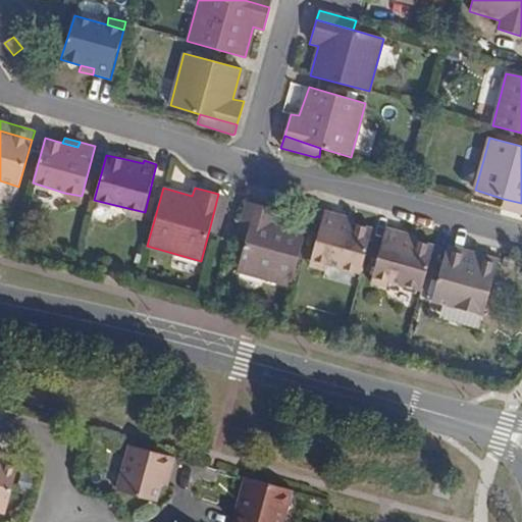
[(81,202),(82,196),(64,193),(64,198),(81,202)]
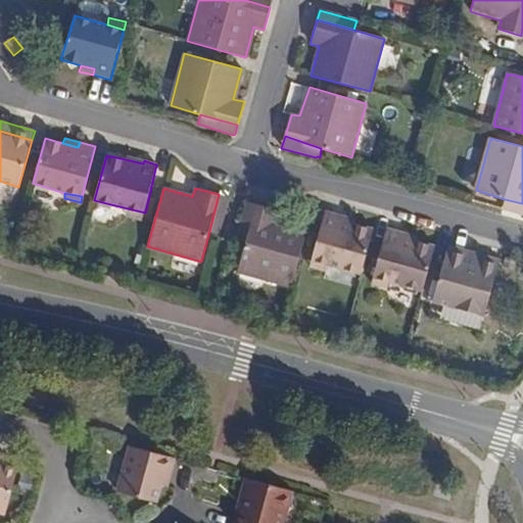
[(227,196),(219,194),(209,231),(219,234),(227,196)]
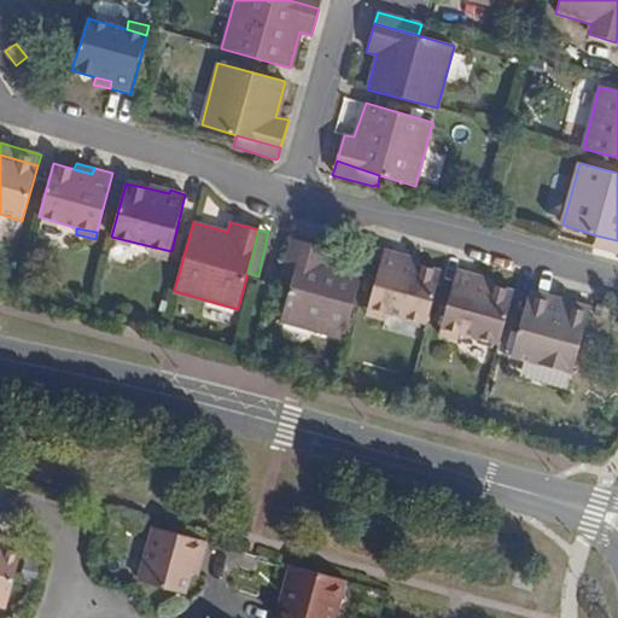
[(594,246),(617,252),(617,240),(596,235),(594,246)]
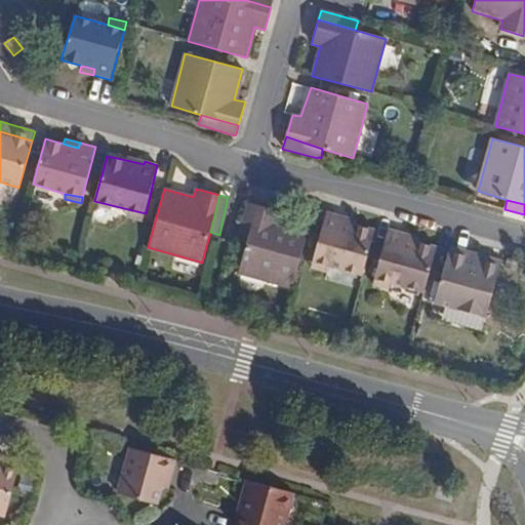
[(238,240),(247,242),(258,204),(248,201),(238,240)]
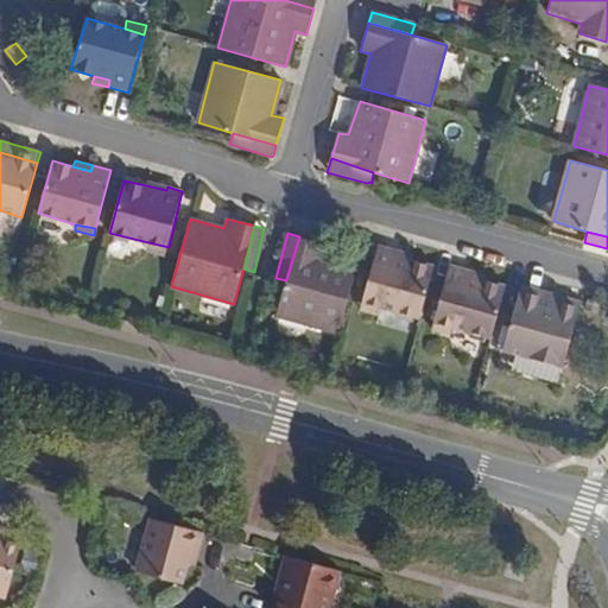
[(277,316),(339,334),(358,265),(322,255),(324,244),(299,236),(286,280),(277,316)]
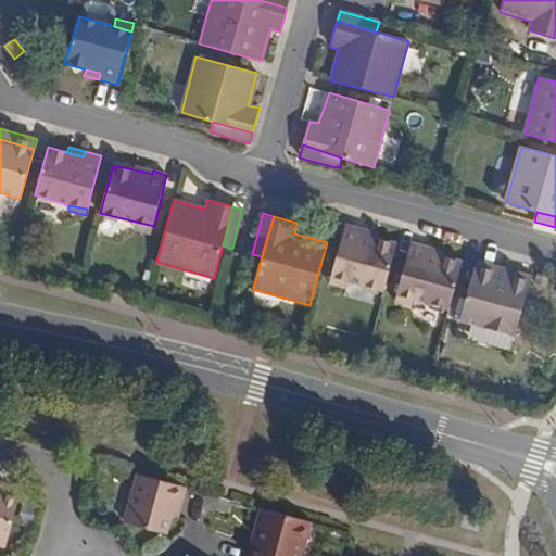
[(154,226),(136,222),(135,229),(152,235),(154,226)]
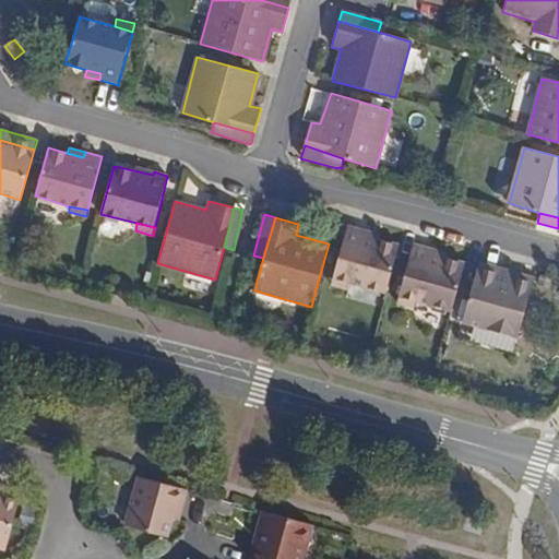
[(357,285),(385,294),(399,247),(378,239),(363,237),(364,230),(348,226),(334,277),(357,285)]
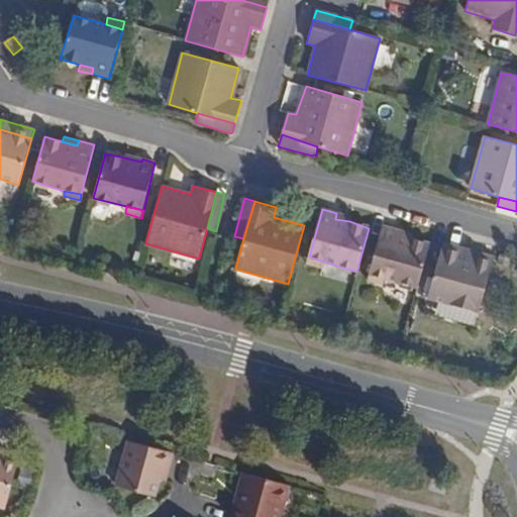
[(351,217),(336,213),(335,219),(349,221),(351,217)]
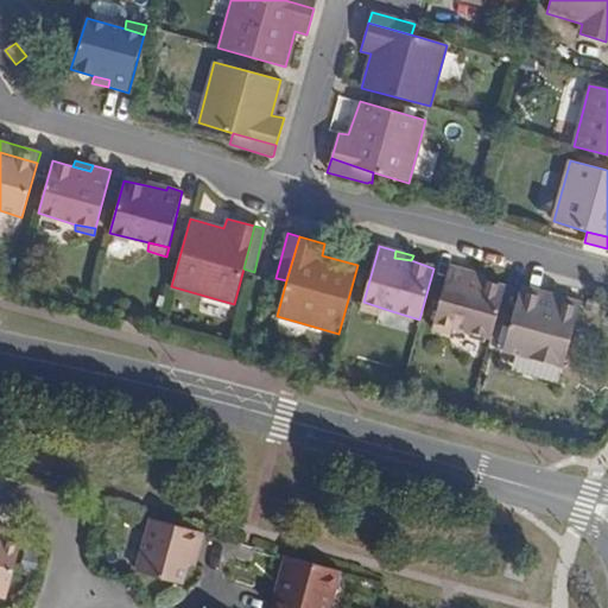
[(460,330),(491,341),(505,289),(483,280),(464,276),(466,270),(450,266),(432,323),(460,330)]
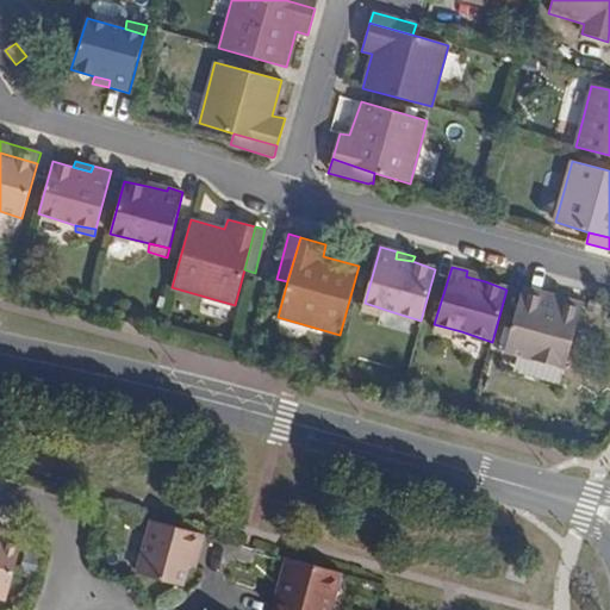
[(486,275),(467,271),(466,277),(485,281),(486,275)]
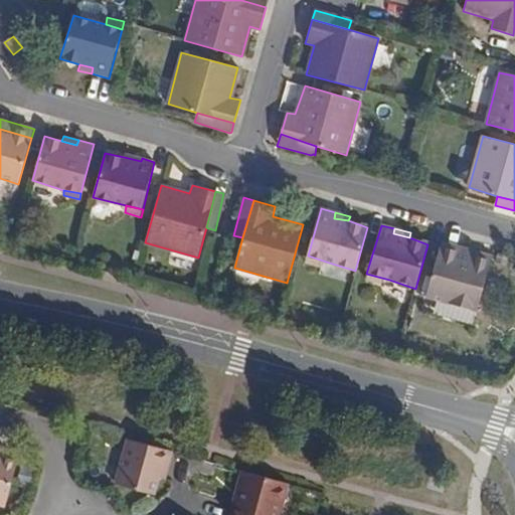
[(441,242),(439,252),(461,258),(465,247),(443,241),(441,242)]
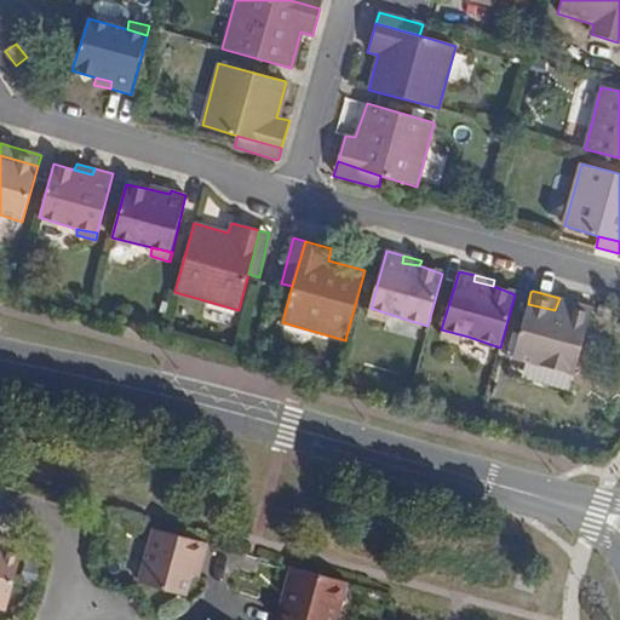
[(555,310),(528,304),(512,357),(575,375),(592,309),(560,298),(555,310)]
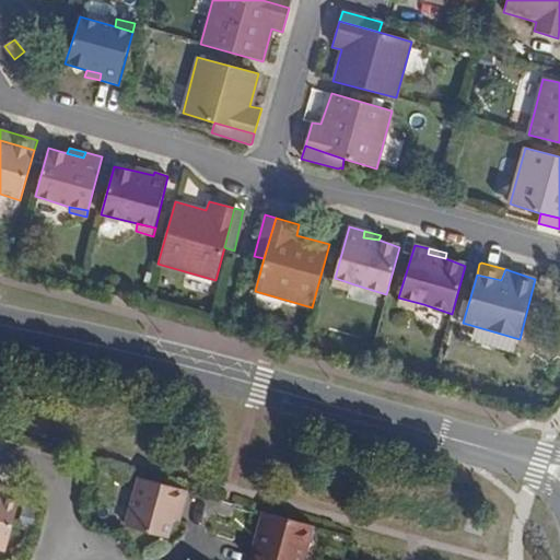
[(356,293),(358,286),(335,278),(331,288),(356,293)]
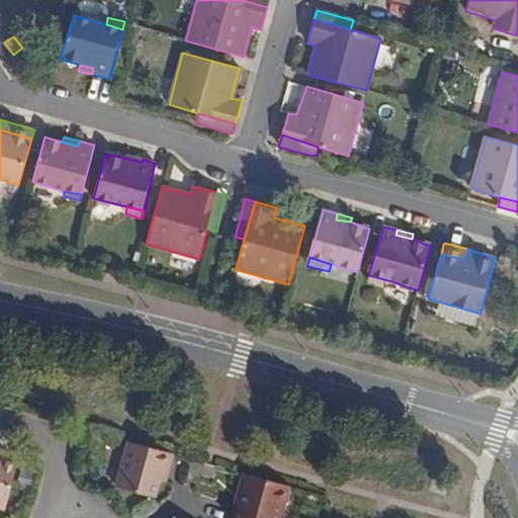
[(390,287),(392,281),(368,275),(366,282),(390,287)]
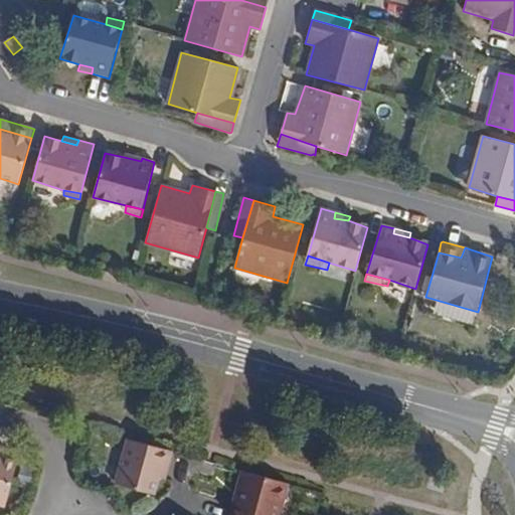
[(111,482),(138,490),(154,494),(158,478),(162,465),(168,466),(172,451),(122,438),(111,482)]
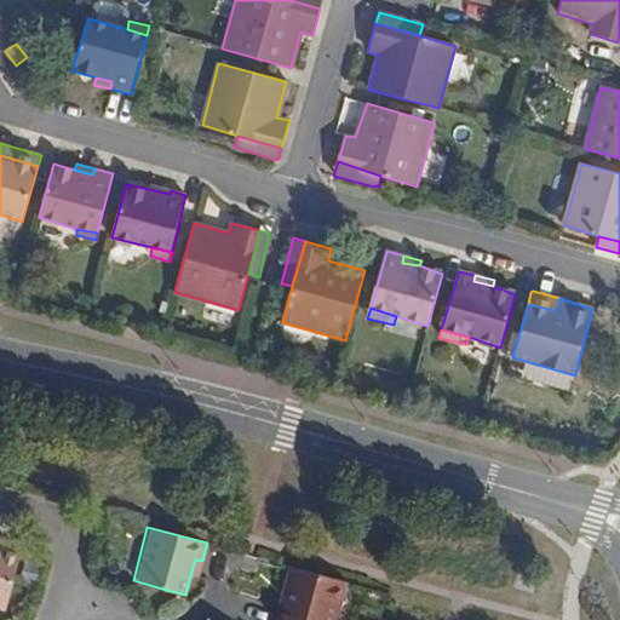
[(0,608),(5,609),(21,555),(4,551),(5,545),(0,543),(0,608)]
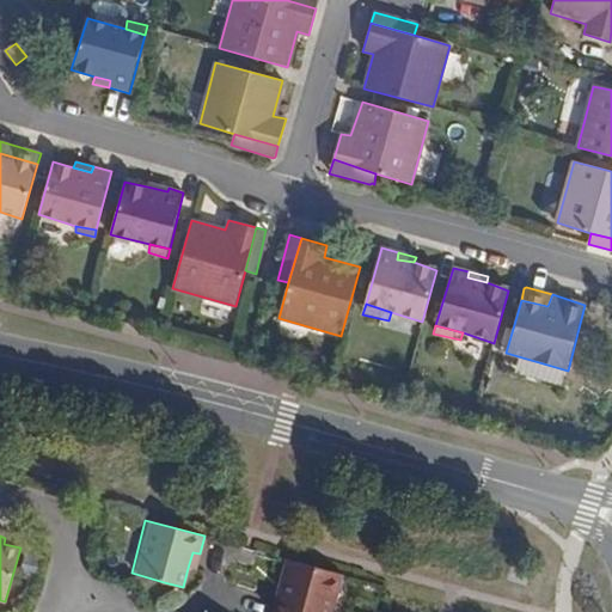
[(195,570),(200,554),(193,552),(188,568),(195,570)]
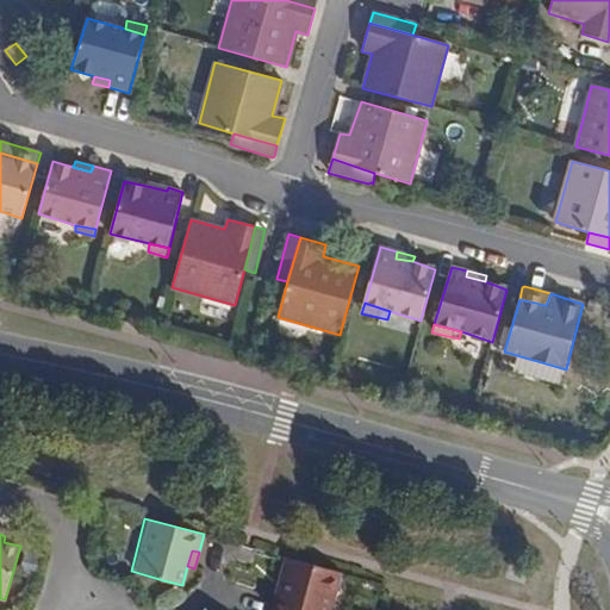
[(293,559),(285,556),(275,593),(280,595),(284,597),(293,559)]
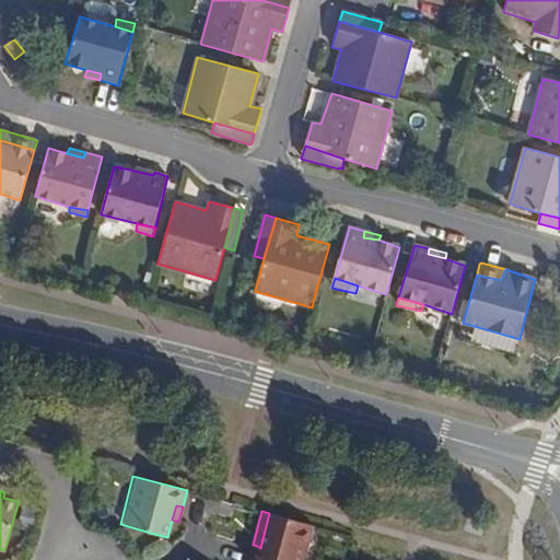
[(260,548),(257,546),(252,559),(303,559),(312,525),(269,513),(260,548)]
